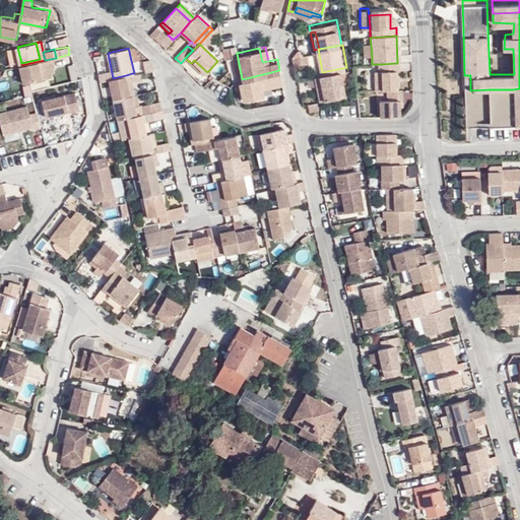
[(309,51),(294,54),(296,62),(310,59),(309,51)]
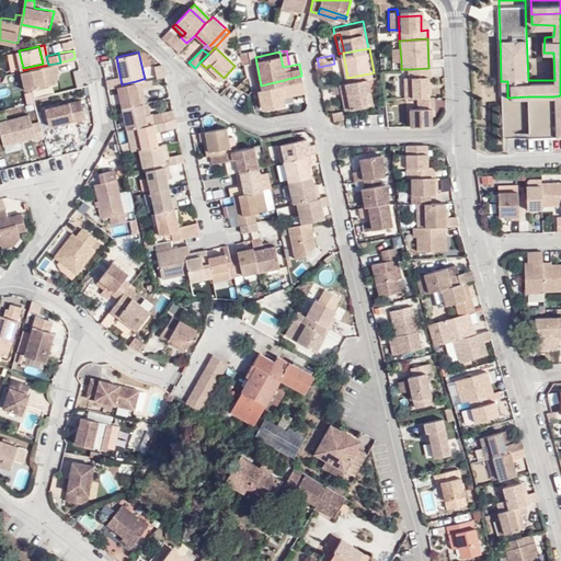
[(261,86),(255,57),(251,58),(256,87),(259,87),(261,86)]
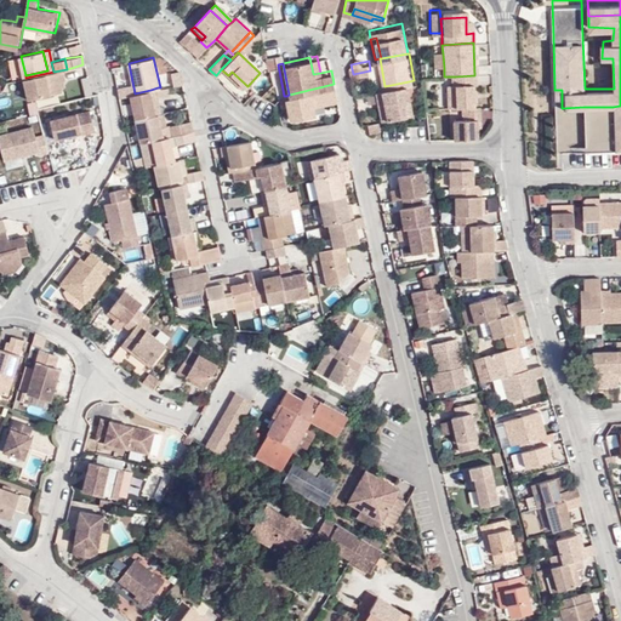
[(68,78),(67,69),(53,72),(26,78),(30,98),(63,91),(62,86),(61,80),(64,79),(68,78)]
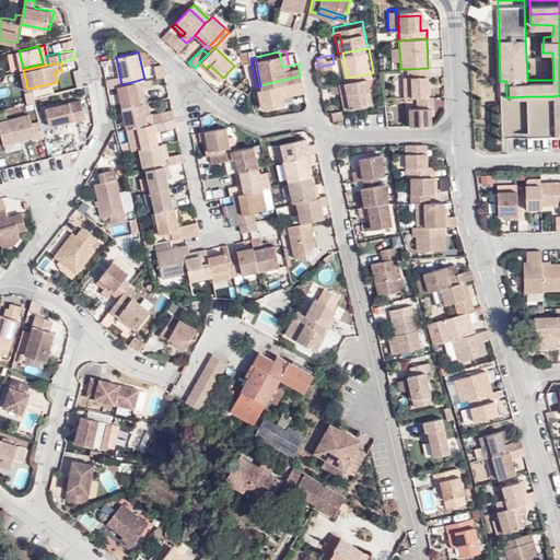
[(164,74),(162,62),(154,65),(156,77),(164,74)]
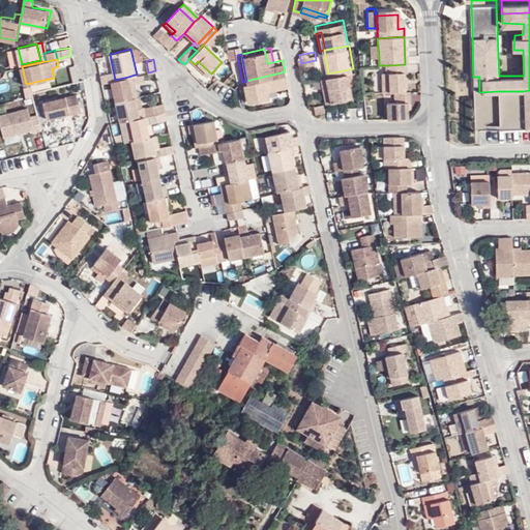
[(195,64),(207,77),(211,74),(198,61),(195,64)]
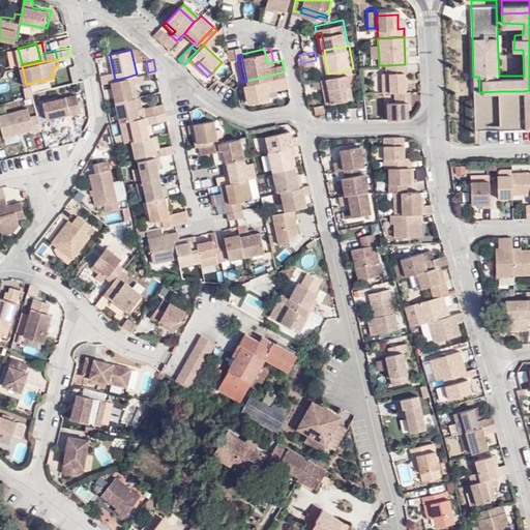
[(69,66),(74,83),(80,81),(76,64),(69,66)]
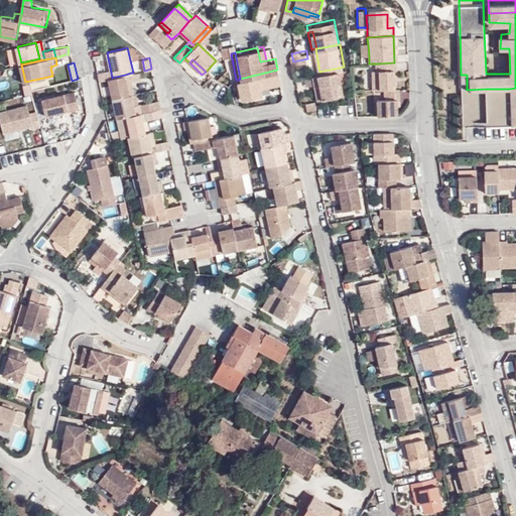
[(379,71),(373,72),(374,90),(392,89),(392,73),(395,73),(394,62),(378,63),(379,71)]
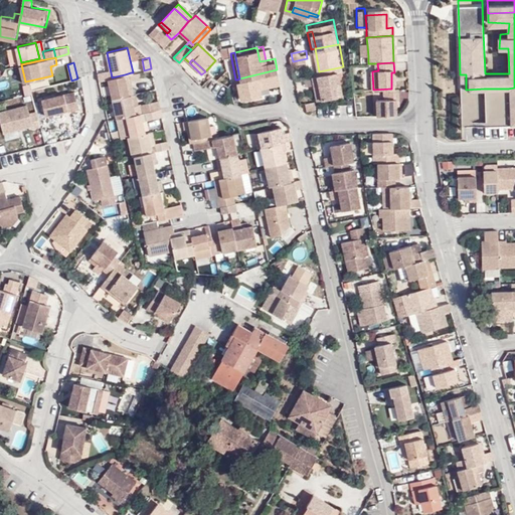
[(319,71),(314,72),(316,83),(321,82),(323,96),(344,92),(343,92),(339,67),(319,71)]
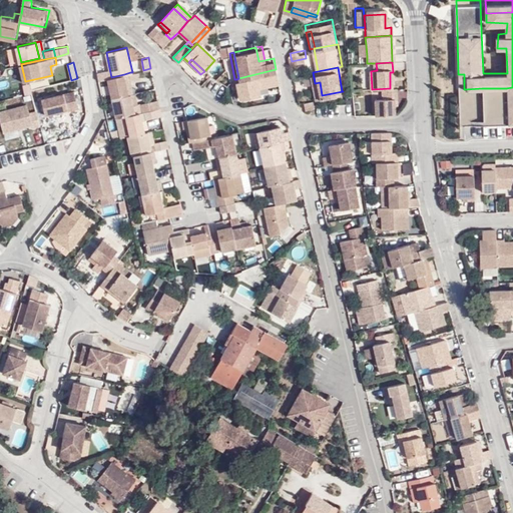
[(238,78),(236,79),(240,96),(241,97),(261,92),(259,84),(278,79),(276,69),(238,78)]
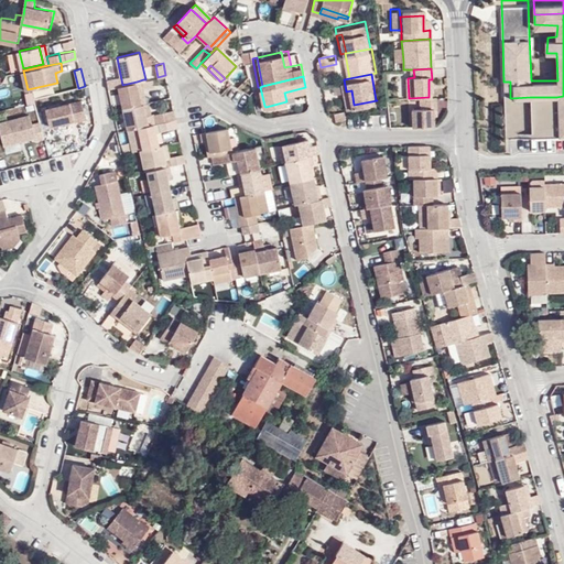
[(149,101),(145,85),(143,79),(137,82),(142,102),(144,101),(149,101)]
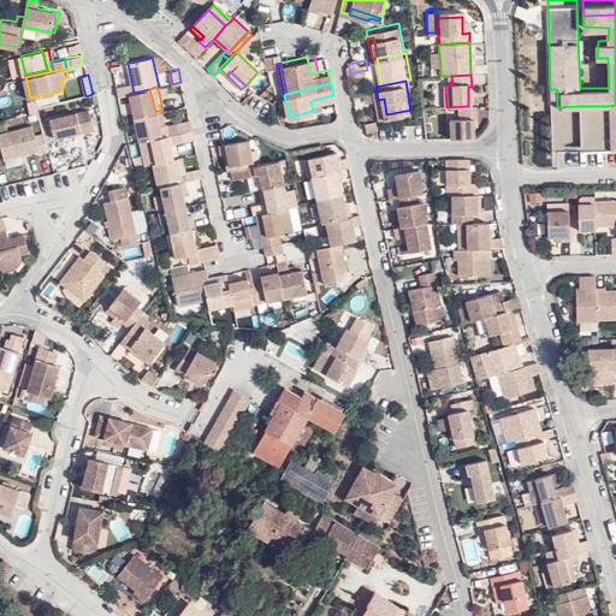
[(135,117),(155,112),(149,89),(134,93),(130,93),(135,117)]
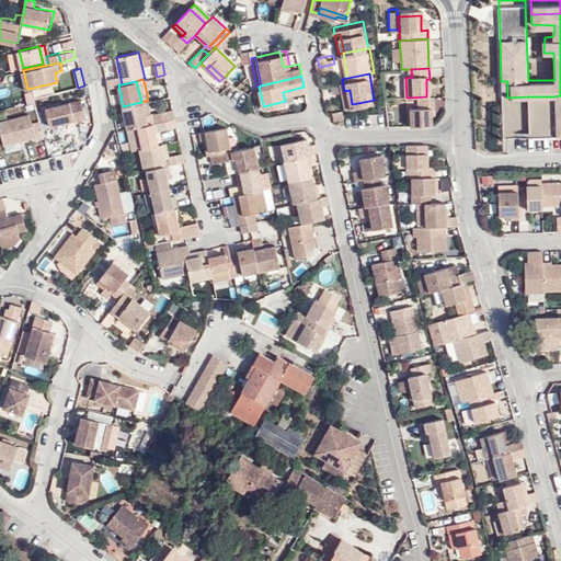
[(408,105),(400,106),(401,127),(424,125),(423,113),(427,112),(426,96),(407,98),(408,105)]
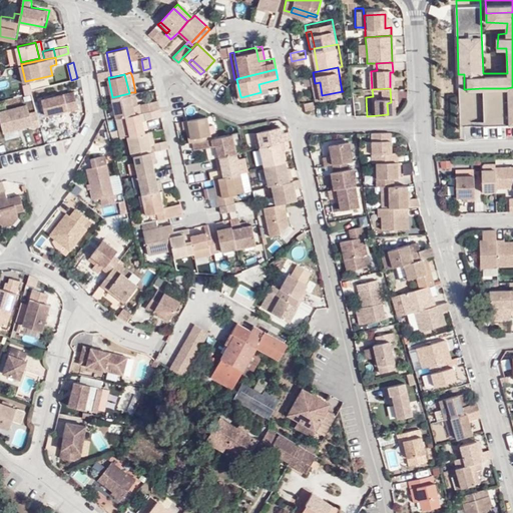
[(483,126),(507,125),(506,88),(482,88),(483,126)]
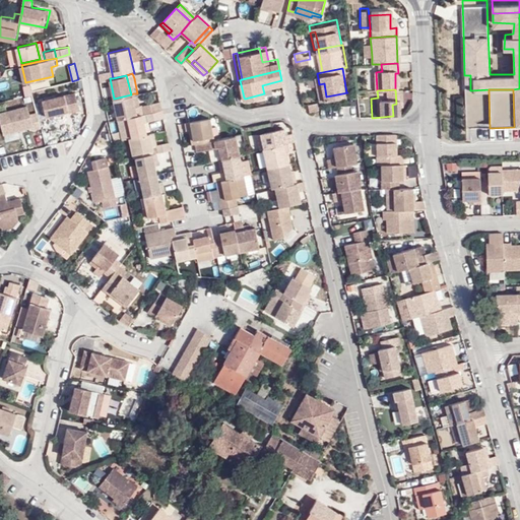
[(75,111),(70,92),(37,101),(41,118),(64,112),(64,114),(75,111)]
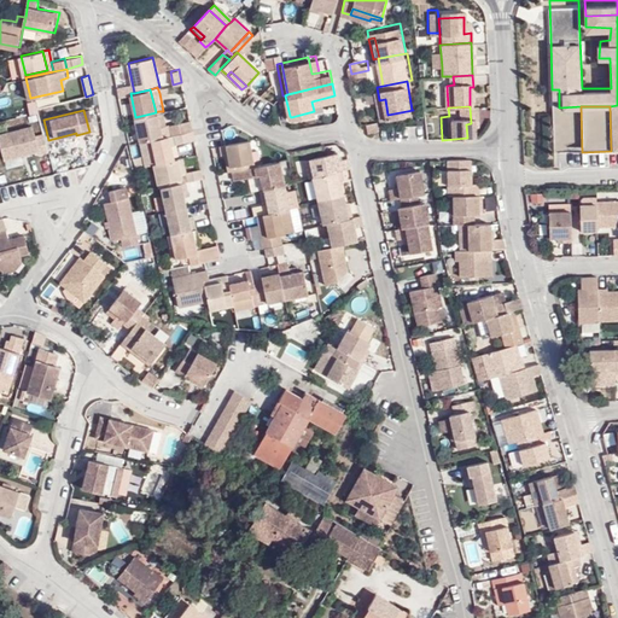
[(163,135),(158,111),(156,112),(135,117),(141,140),(163,135)]
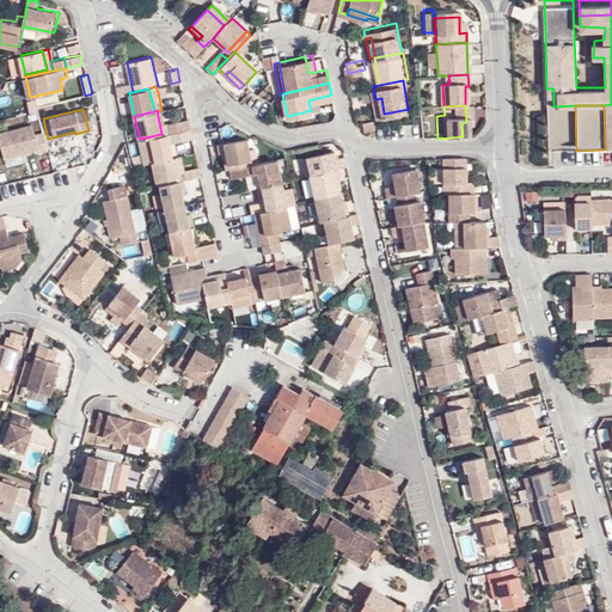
[(167,133),(163,110),(161,110),(157,110),(161,134),(167,133)]
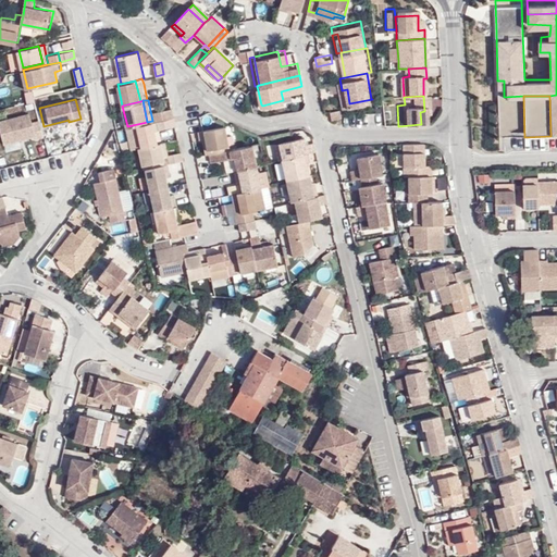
[(329,116),(338,114),(336,106),(331,107),(326,108),(329,116)]
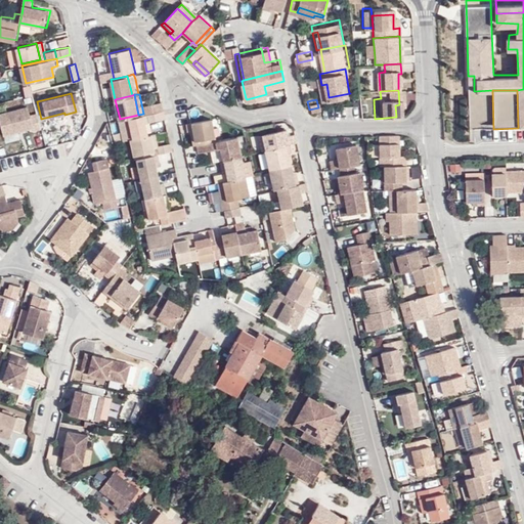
[(147,113),(163,110),(161,102),(144,106),(145,113),(147,113)]
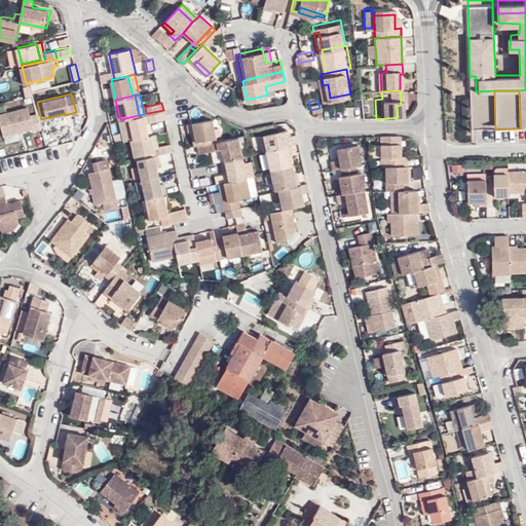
[(25,116),(22,108),(0,113),(0,137),(28,129),(28,132),(36,129),(32,114),(25,116)]
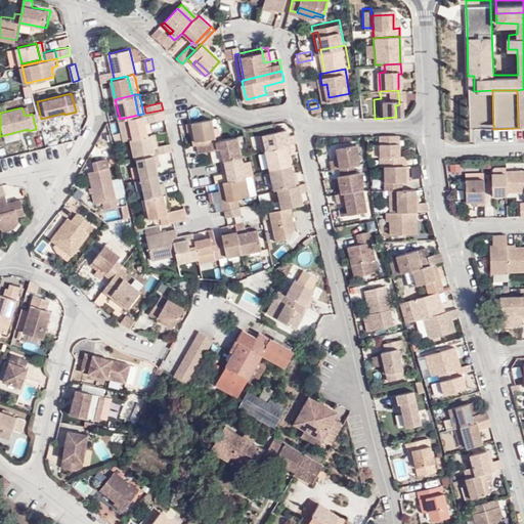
[(149,120),(165,117),(163,110),(147,113),(149,118),(149,120)]
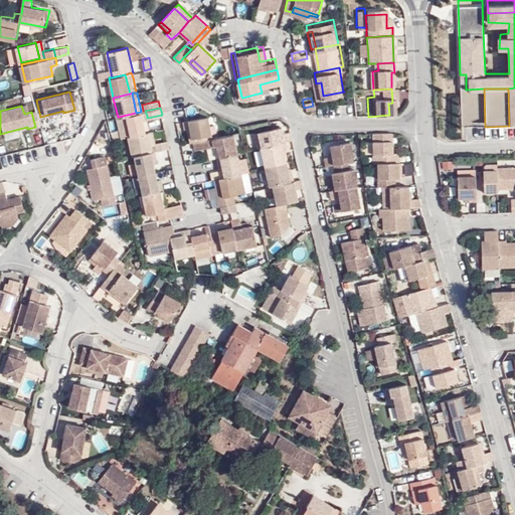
[(144,131),(142,117),(141,112),(136,113),(118,117),(122,136),(128,135),(144,131)]
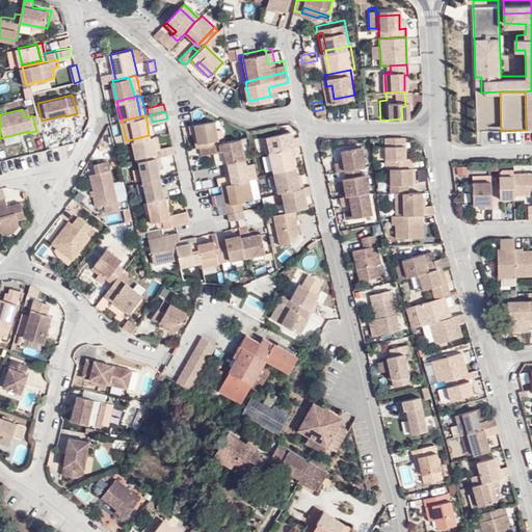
[(213,118),(193,123),(189,124),(190,132),(192,132),(195,131),(197,142),(216,138),(213,118)]
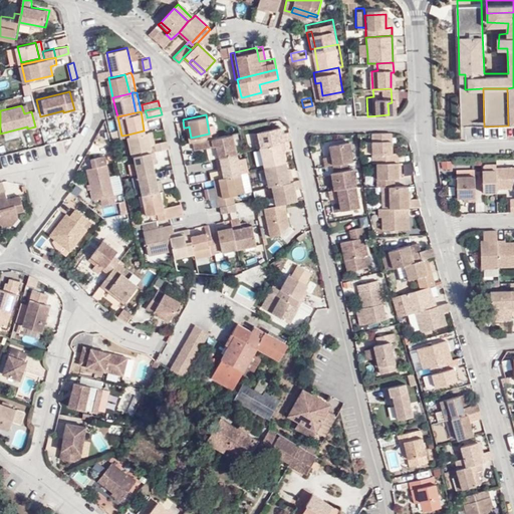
[(282,130),(280,122),(253,129),(256,144),(259,144),(284,138),(290,137),(288,127),(282,130)]
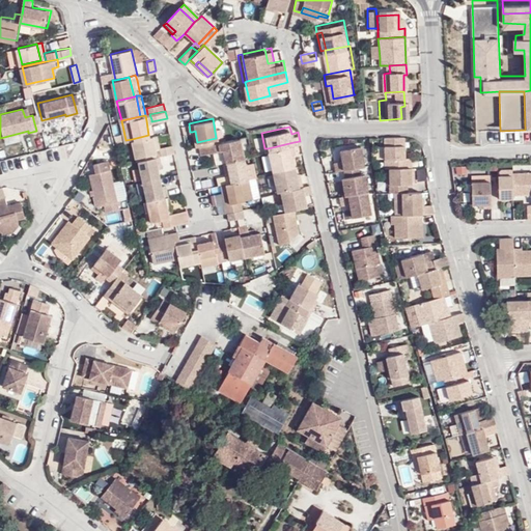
[(216,138),(197,142),(195,131),(192,132),(195,146),(198,145),(217,141),(216,138)]
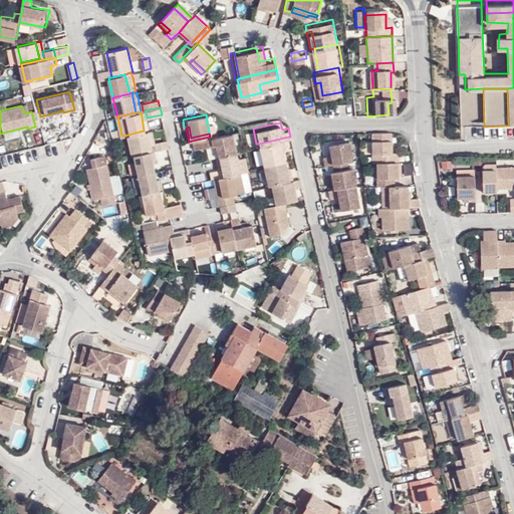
[(6,139),(20,135),(19,130),(5,134),(6,139)]
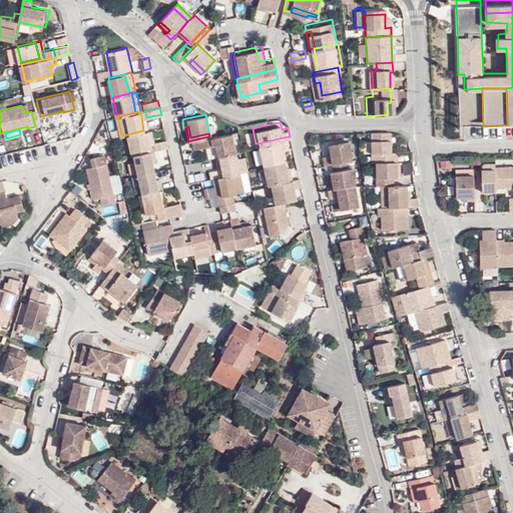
[(134,153),(151,149),(146,130),(143,130),(127,134),(131,154),(134,153)]
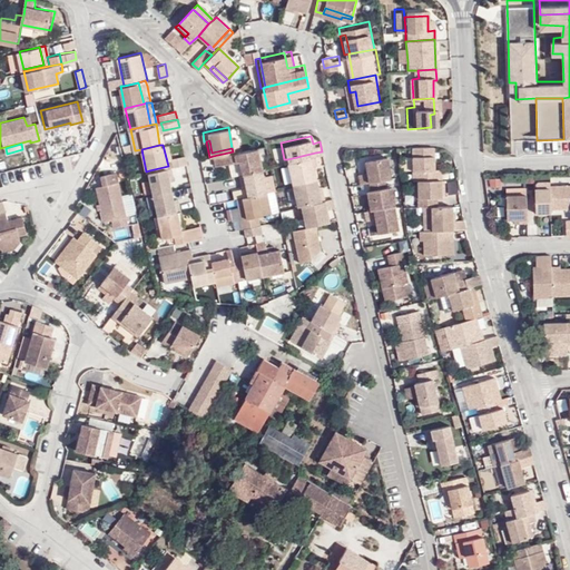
[(261,168),(256,147),(233,151),(213,156),(214,165),(238,159),(241,173),(261,168)]
